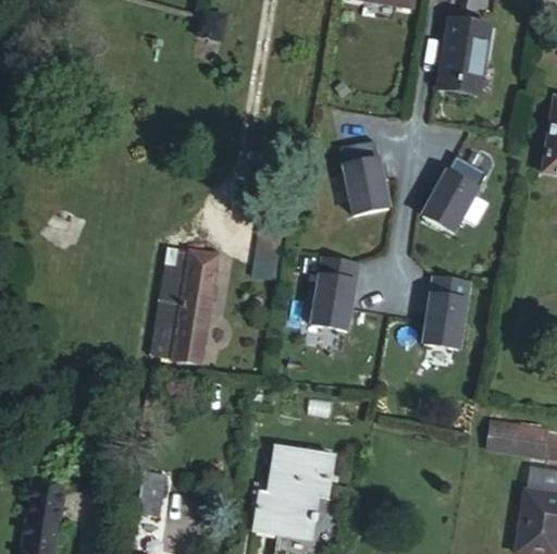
[(225,15),(201,9),(200,13),(196,33),(220,38),(225,15)]
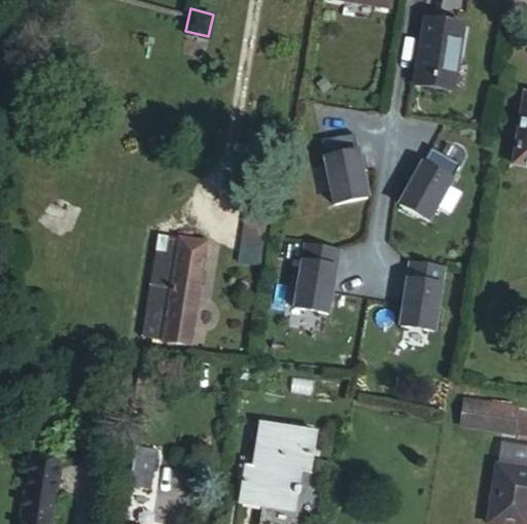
[(428,15),(417,81),(453,89),(463,23),(428,15)]
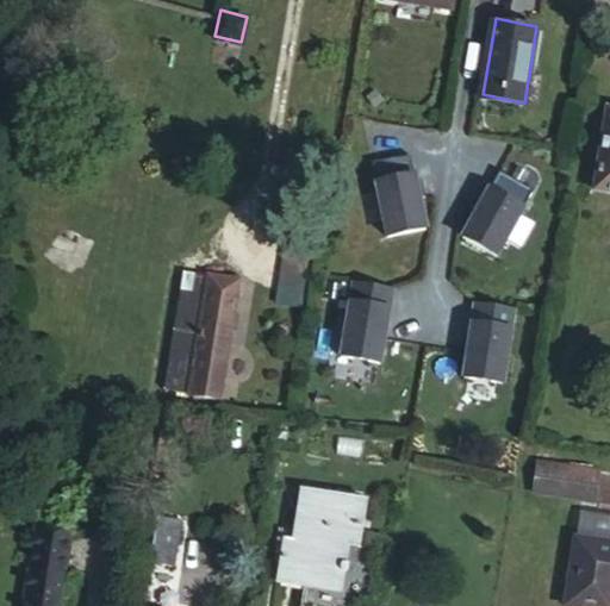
[(609,108),(607,108),(595,189),(609,192),(609,108)]
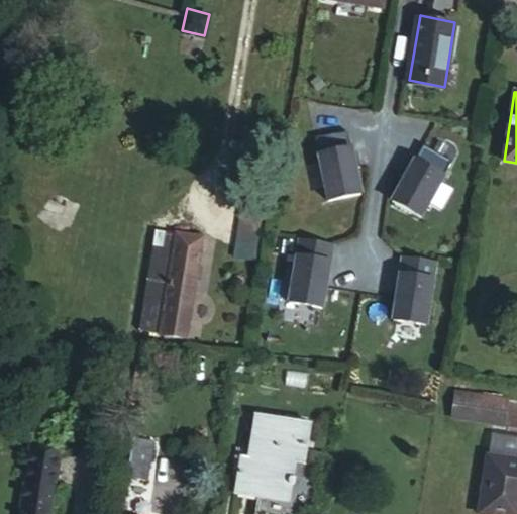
[(348,128),(316,134),(328,198),(360,191),(348,128)]
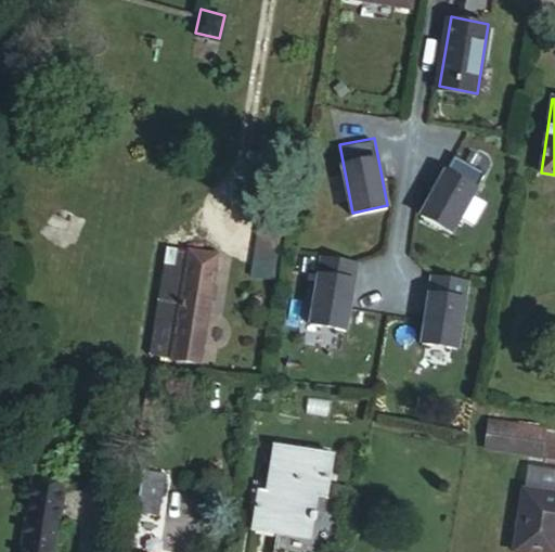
[(485,169),(453,153),(421,213),(451,230),(485,169)]
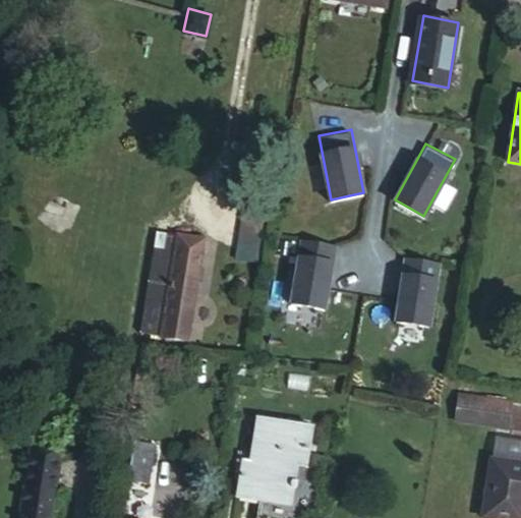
[(239,256),(257,257),(259,227),(241,226),(239,256)]
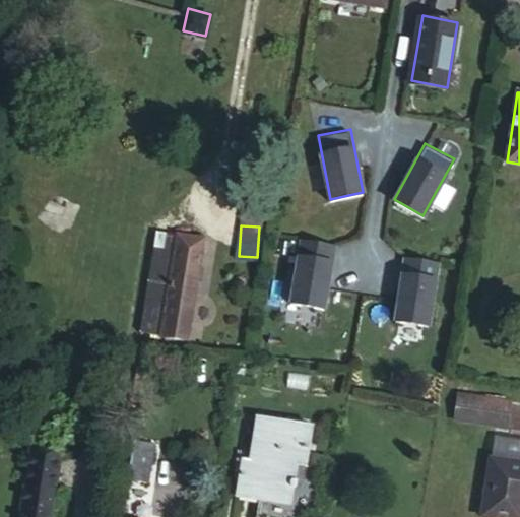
[(334,244),(302,238),(290,302),(323,308),(334,244)]
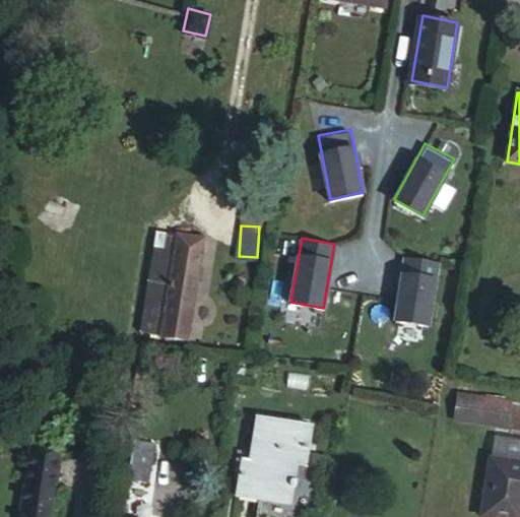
[(153,329),(166,258),(154,256),(141,331),(153,333),(153,329)]
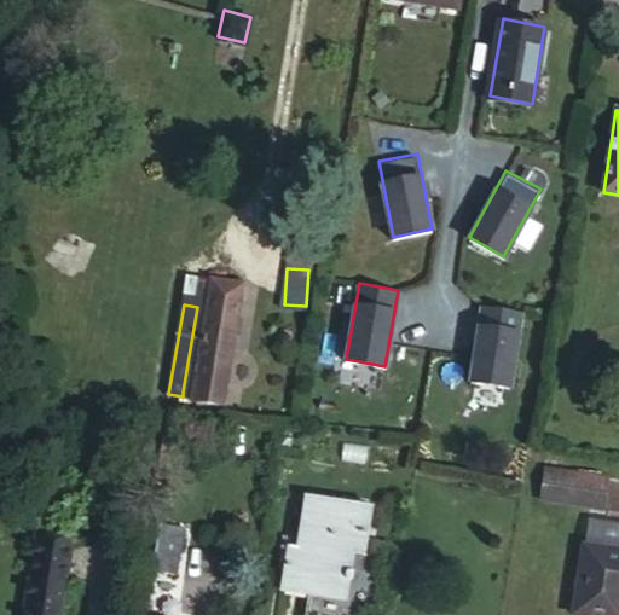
[(520,311),(481,305),(469,381),(508,387),(520,311)]
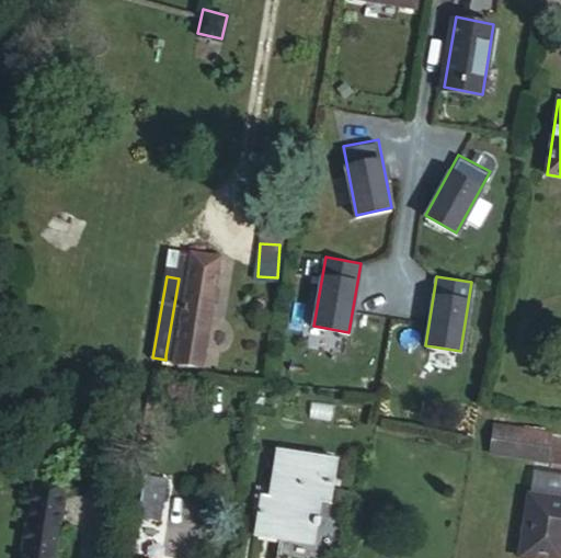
[(189,282),(179,279),(165,355),(175,357),(189,282)]
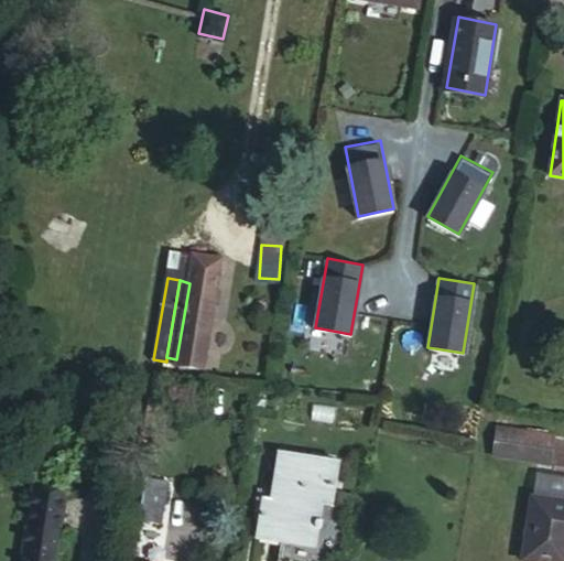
[(190,280),(190,283),(176,359),(175,363),(204,368),(218,287),(190,280)]
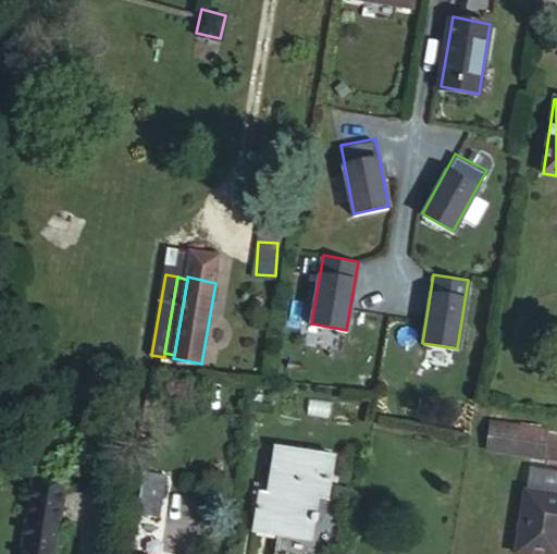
[(486,452),(546,456),(549,423),(490,419),(486,452)]
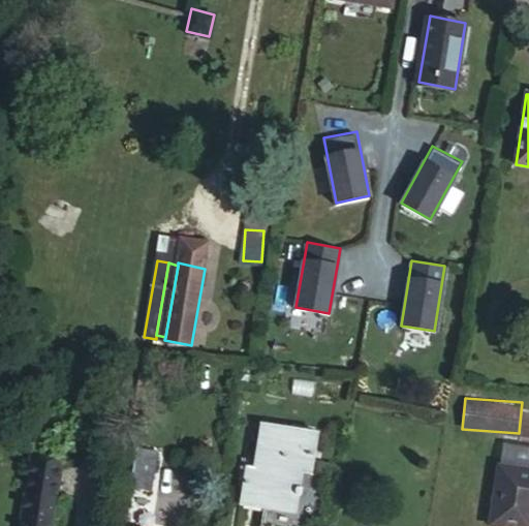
[(245,466),(240,501),(296,512),(303,471),(312,472),(318,433),(261,424),(254,468),(245,466)]
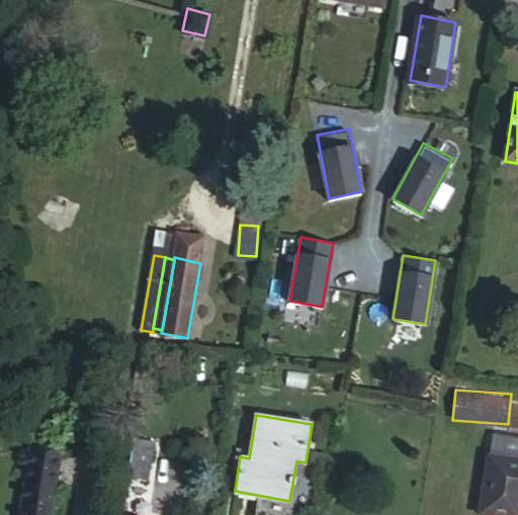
[(52,514),(64,442),(33,436),(19,514),(52,514)]
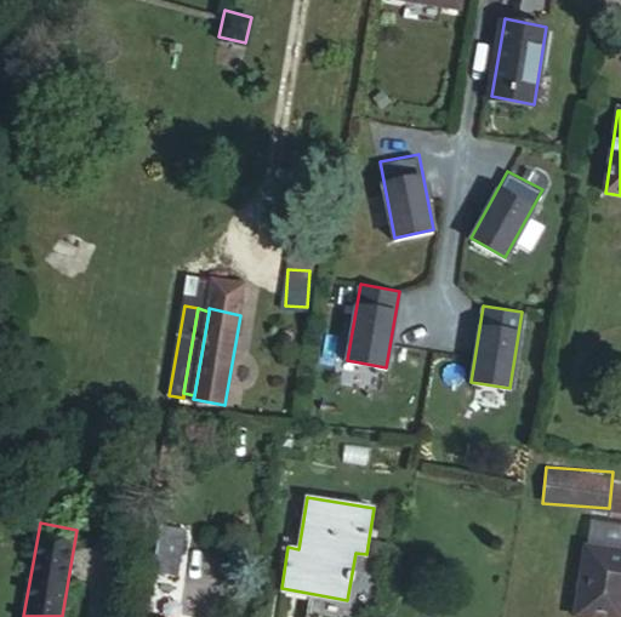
[(183,527),(161,524),(153,573),(175,577),(183,527)]
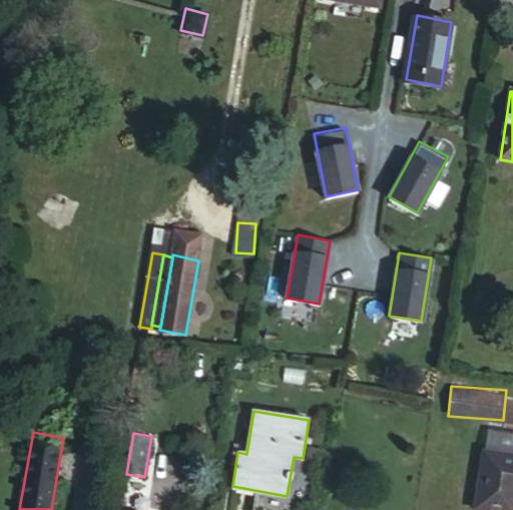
[(475,509),(512,509),(512,458),(482,454),(475,509)]
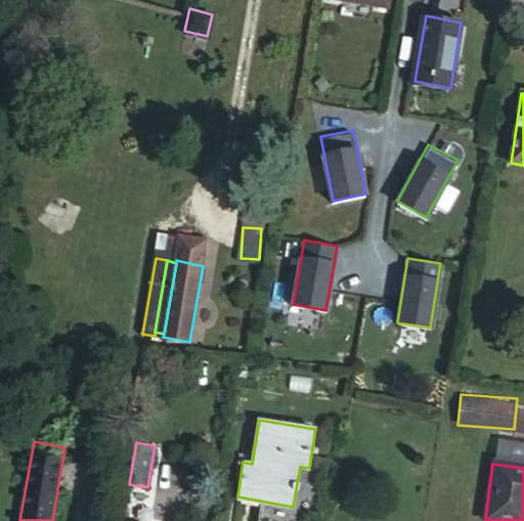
[(147,487),(129,484),(122,520),(144,520),(150,487),(147,487)]
